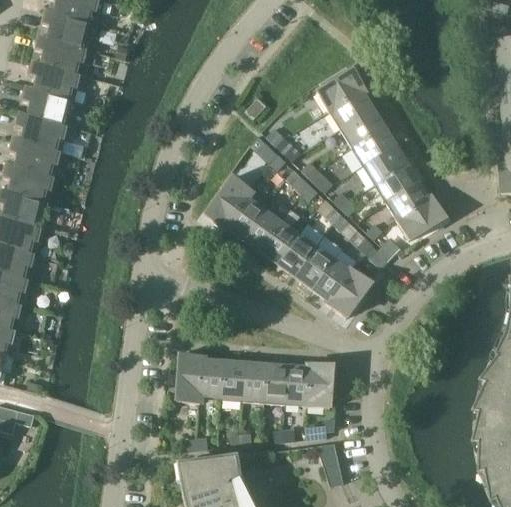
[(55,0),(52,11),(52,12),(94,23),(94,22),(97,10),(101,11),(104,0),(55,0)]
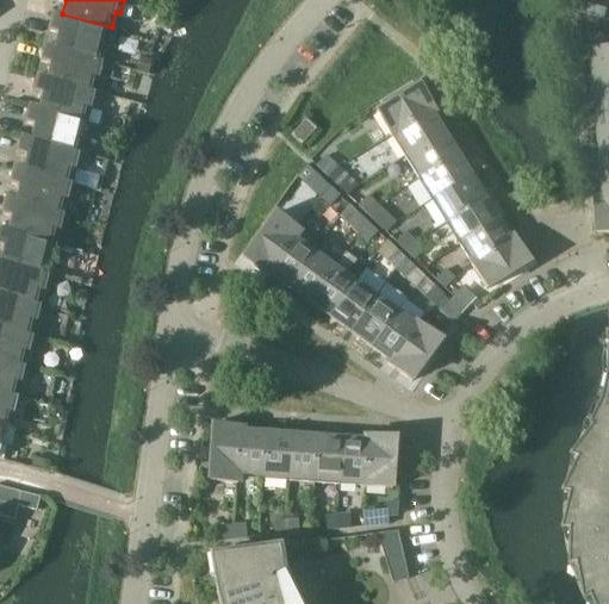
[(580,0),(578,6),(597,11),(601,1),(596,0),(580,0)]
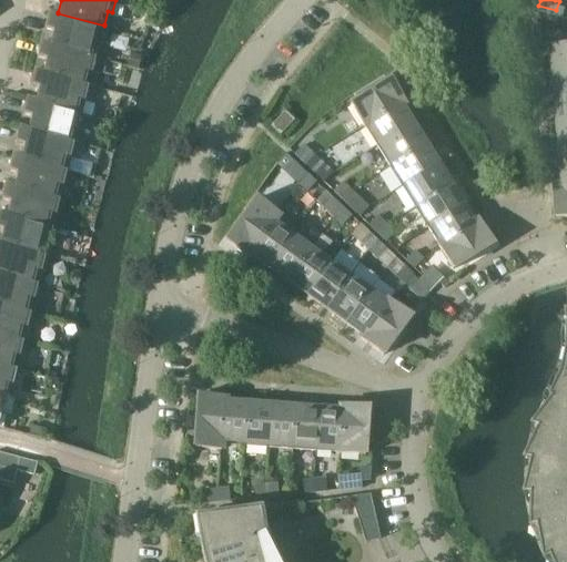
[(58,13),(58,12),(49,10),(44,26),(54,28),(51,41),(50,42),(98,54),(98,53),(101,40),(105,41),(109,26),(104,24),(104,26),(58,13)]
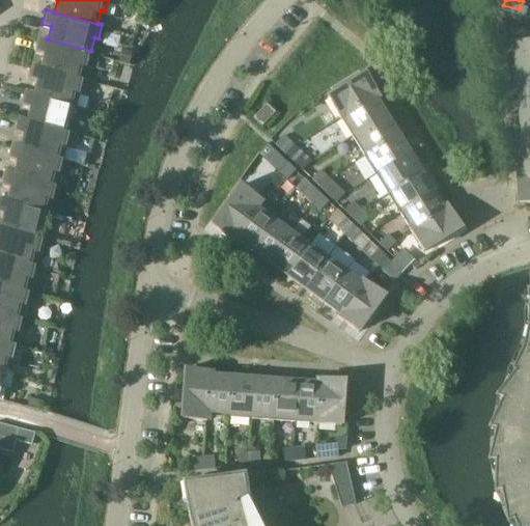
[(44,53),(40,65),(84,77),(84,76),(87,63),(91,64),(95,51),(91,50),(91,51),(47,39),(48,38),(38,36),(35,51),(44,53)]
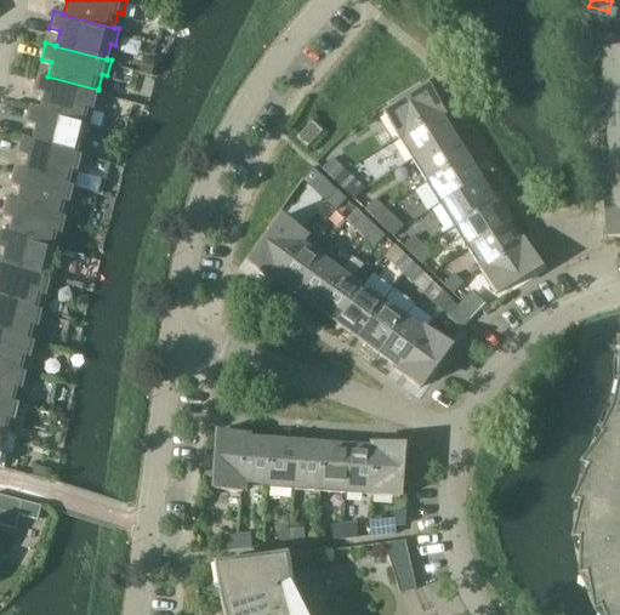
[(607,55),(608,74),(619,73),(619,45),(607,46),(608,55),(607,55)]
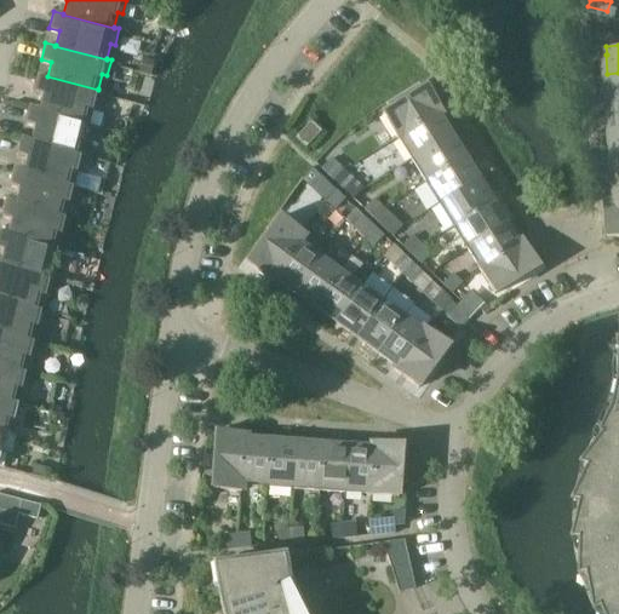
[(142,68),(152,70),(155,56),(145,53),(142,68)]
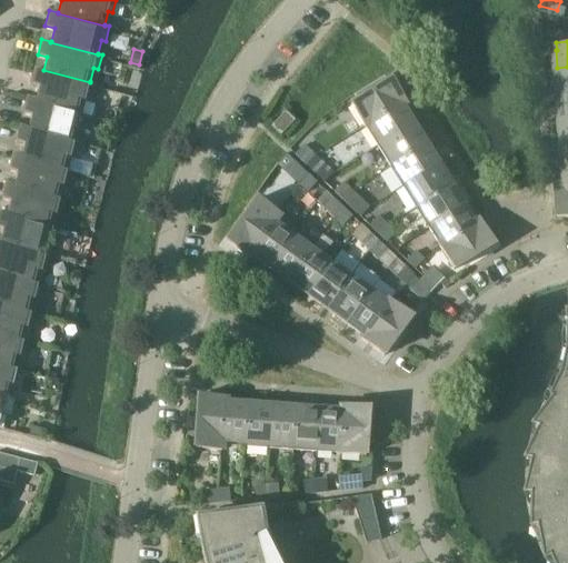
[(95,82),(90,81),(90,82),(43,70),(35,67),(30,82),(40,84),(37,98),(36,99),(83,111),(83,110),(87,97),(91,98),(95,82)]
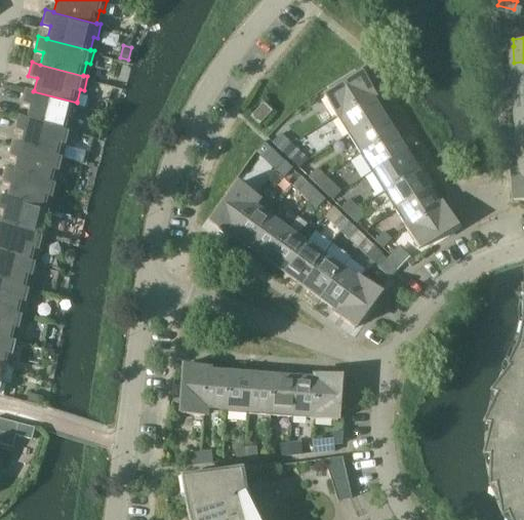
[(516,79),(517,85),(523,83),(523,62),(514,63),(515,79),(516,79)]
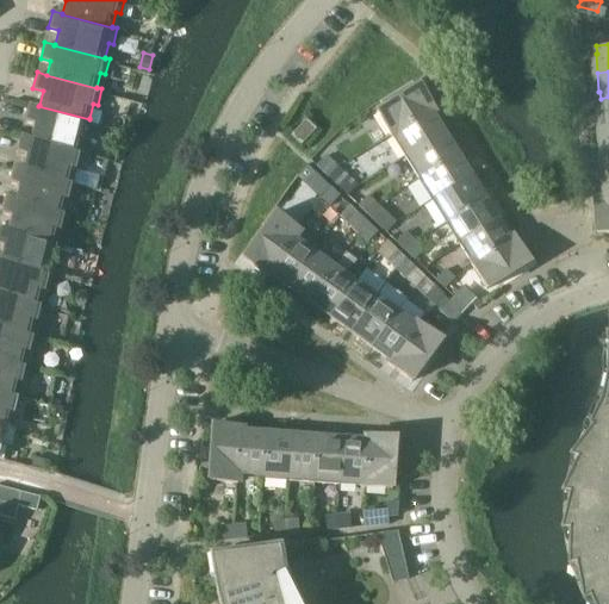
[(392,131),(393,131),(392,130),(430,106),(432,107),(436,104),(421,80),(417,82),(412,76),(381,97),(385,103),(378,107),(392,131)]
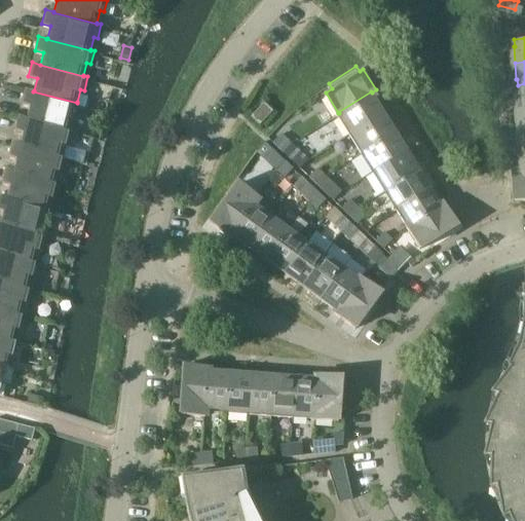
[(30,105),(27,117),(27,118),(70,128),(70,127),(73,116),(77,117),(81,103),(77,102),(77,103),(33,91),(34,90),(25,88),(22,103),(30,105)]
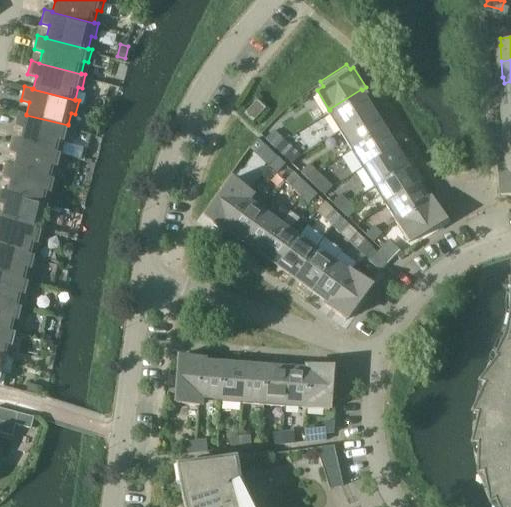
[(364,94),(362,90),(361,89),(329,109),(330,110),(341,127),(374,106),(365,93),(364,94)]
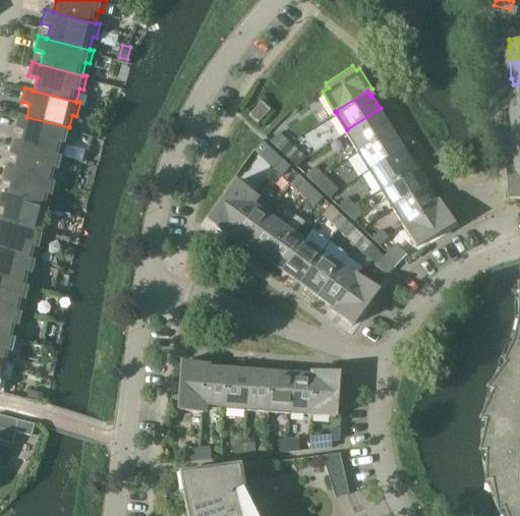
[(263,97),(249,111),(257,120),(272,106),(263,97)]
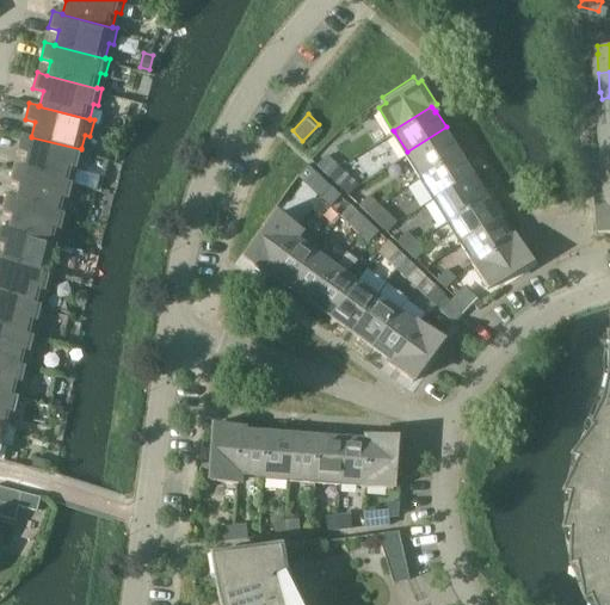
[(407,152),(420,173),(458,149),(455,143),(456,143),(447,127),(407,152)]
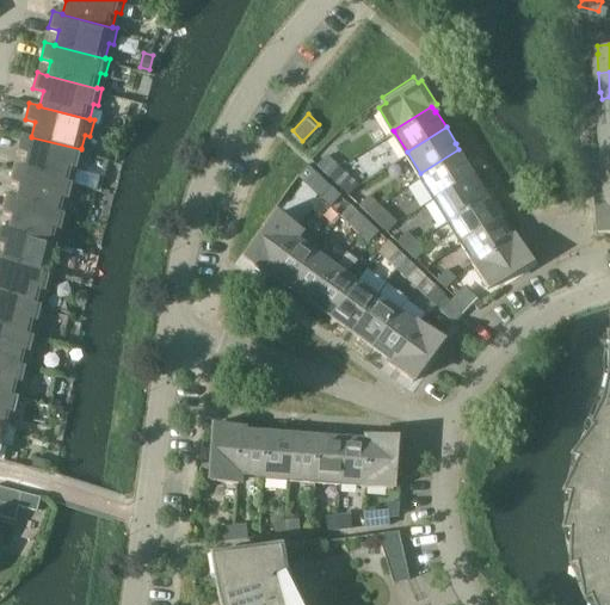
[(86,150),(81,148),(81,149),(31,137),(31,136),(22,134),(17,149),(28,152),(24,166),(23,167),(74,180),(74,179),(78,165),(82,166),(86,150)]
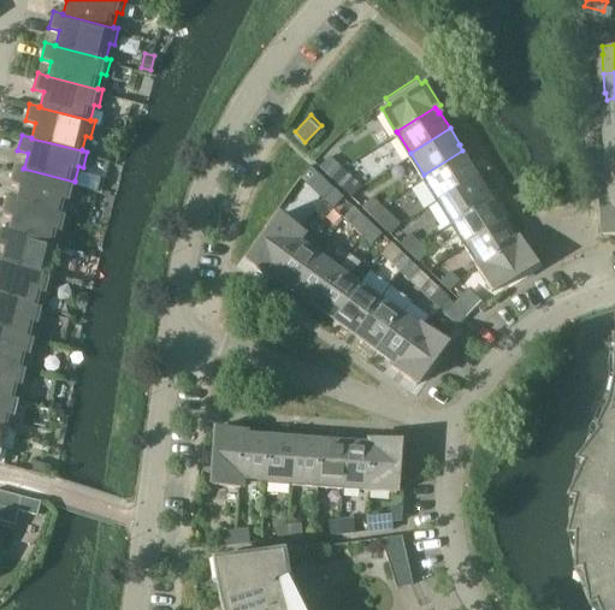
[(466,157),(462,150),(424,175),(438,197),(477,172),(467,157),(466,157)]
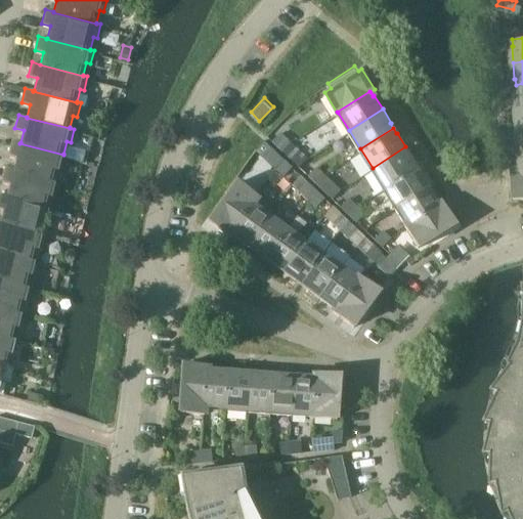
[(273,138),(284,148),(292,139),(281,129),(273,138)]
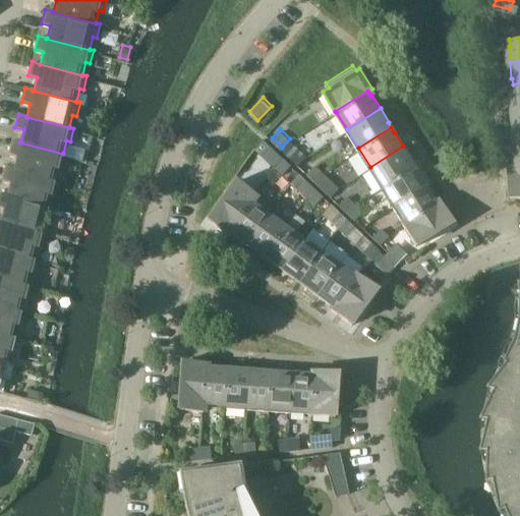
[(263,136),(254,147),(275,164),(283,155),(263,136)]
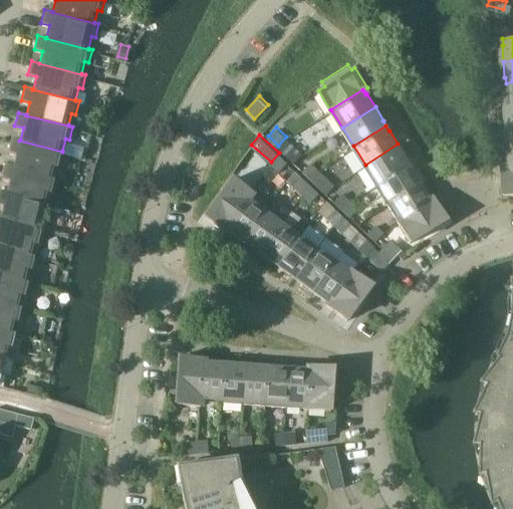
[(286,137),(278,146),(285,153),(293,144),(286,137)]
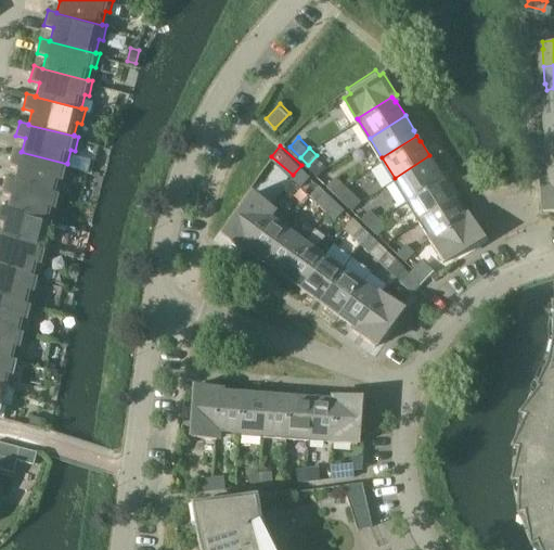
[(17,166),(14,179),(14,180),(60,191),(63,178),(67,179),(72,164),(67,163),(67,164),(21,152),(22,151),(12,149),(9,164),(17,166)]
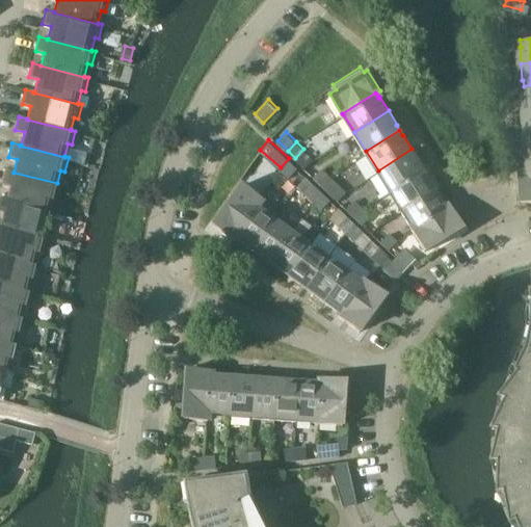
[(378,170),(390,189),(423,168),(420,163),(421,162),(412,149),(378,170)]
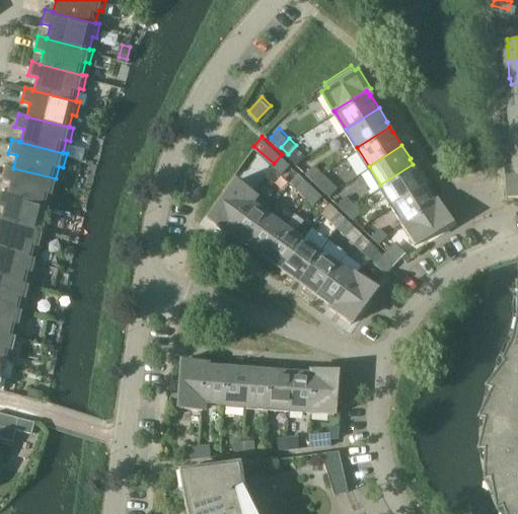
[(290,161),(282,154),(274,163),(281,170),(290,161)]
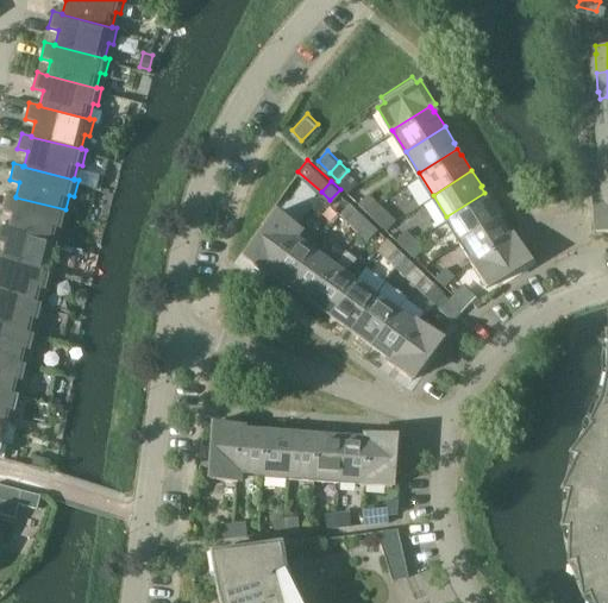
[(368,208),(378,199),(369,189),(358,200),(368,208)]
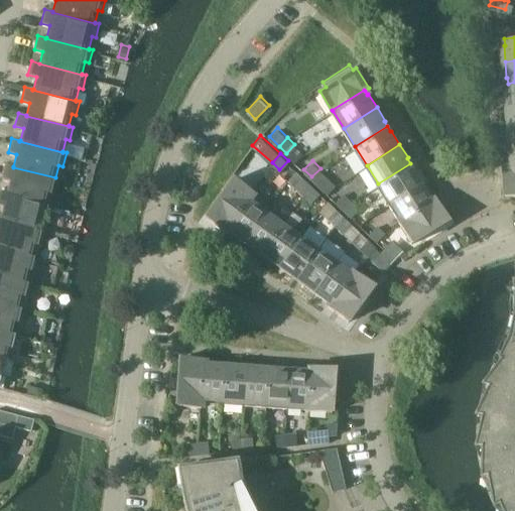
[(390,202),(422,181),(414,167),(413,168),(410,163),(378,183),(390,202)]
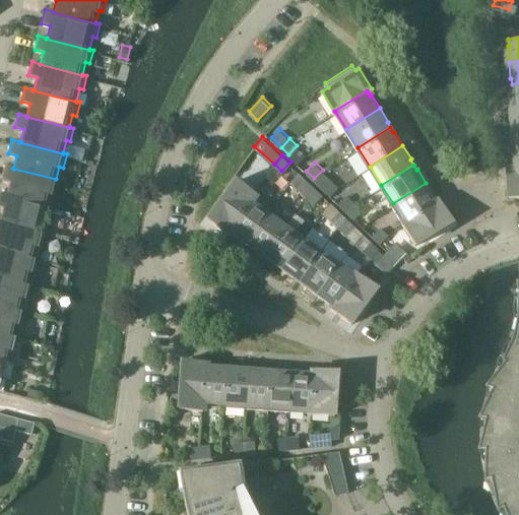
[(10,182),(7,193),(6,194),(50,205),(50,204),(53,192),(57,193),(60,180),(56,179),(13,169),(13,168),(5,166),(1,179),(10,182)]
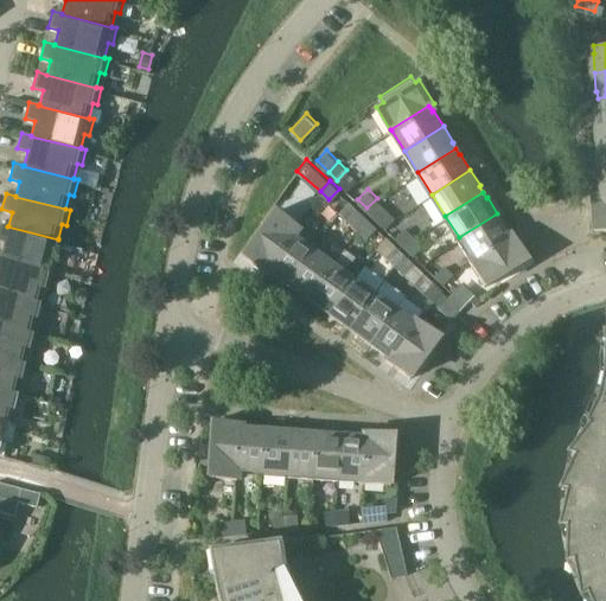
[(377,198),(367,208),(386,227),(395,216),(377,198)]
